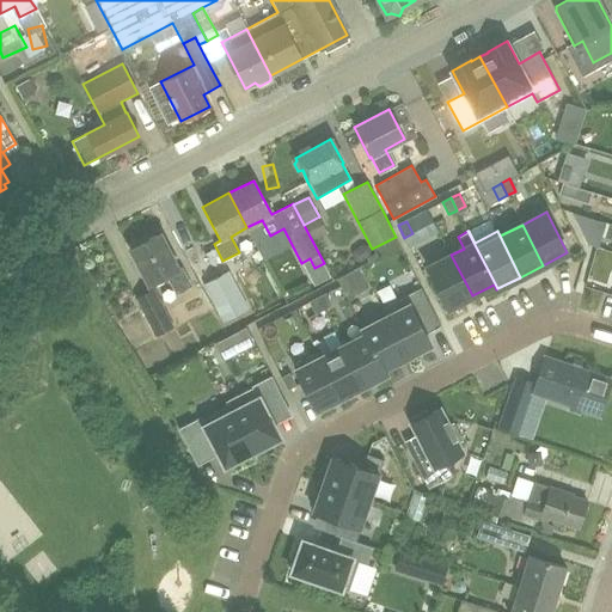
[(176,294),(190,287),(181,268),(177,270),(159,236),(130,250),(148,283),(165,275),(176,294)]
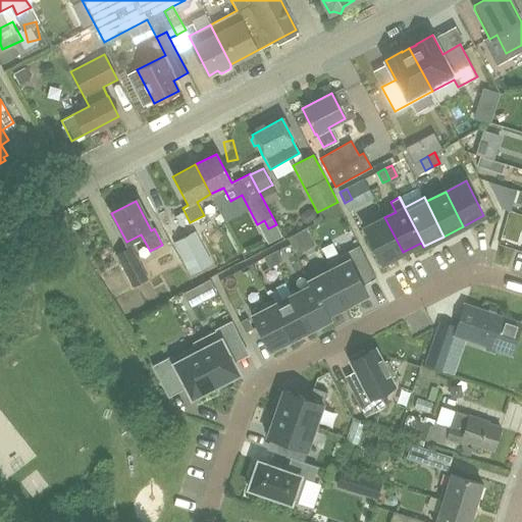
[(403,252),(384,217),(364,228),(382,262),(403,252)]
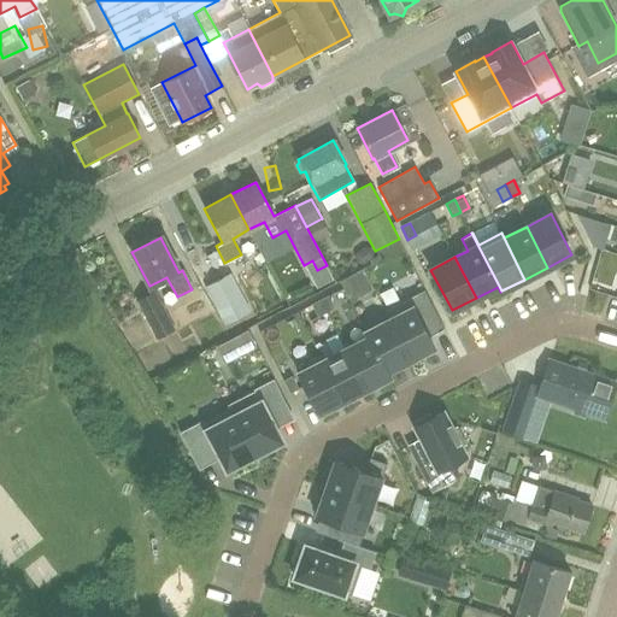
[(371,264),(363,268),(369,281),(378,276),(371,264)]
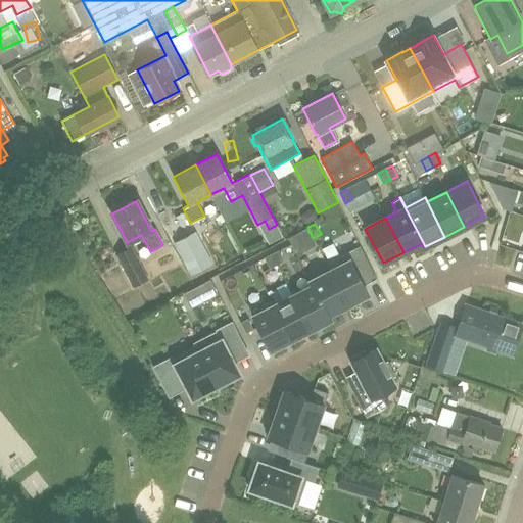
[(313,238),(307,227),(300,231),(305,241),(313,238)]
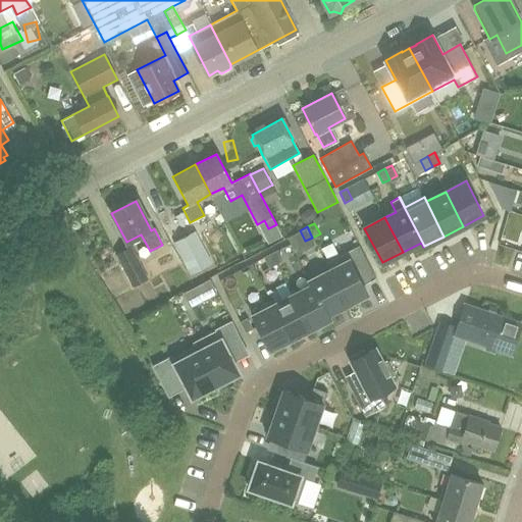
[(196,232),(173,245),(189,273),(203,265),(199,256),(206,252),(196,232)]
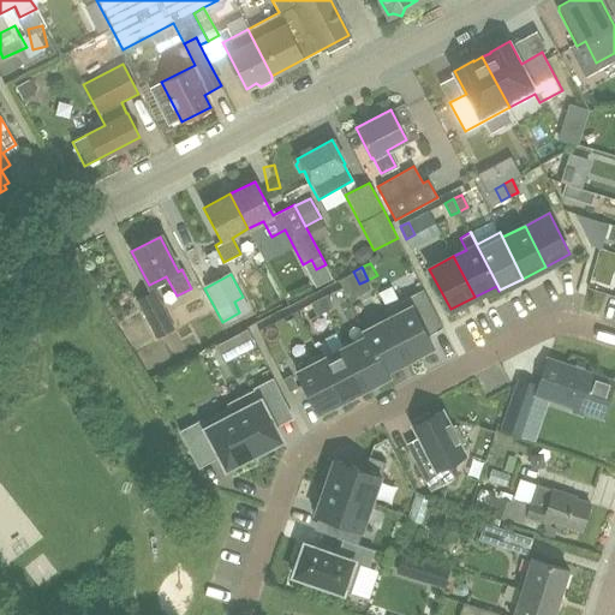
[(174,329),(154,288),(135,299),(156,339),(174,329)]
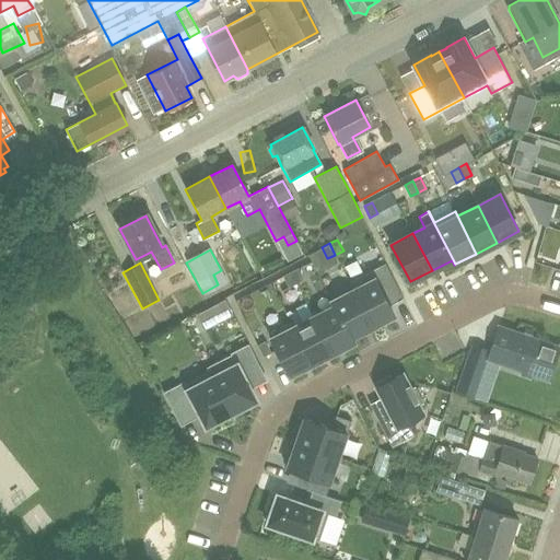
[(353,289),(353,290),(372,326),(395,315),(389,305),(404,299),(385,264),(349,282),(353,289)]
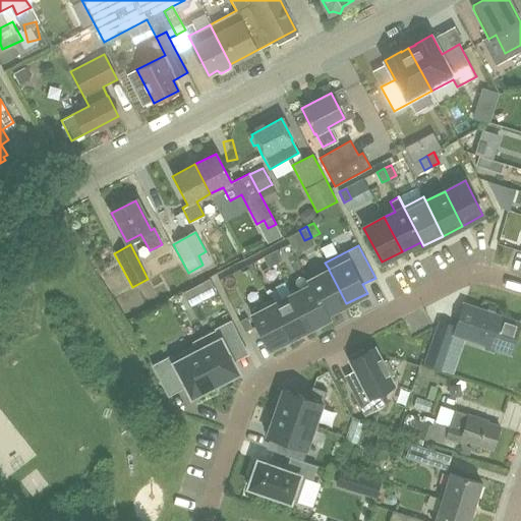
[(283,259),(278,249),(271,253),(276,264),(283,259)]
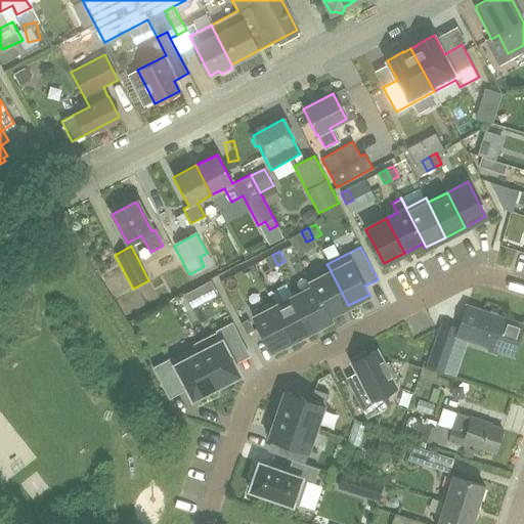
[(277,265),(272,255),(265,258),(270,269),(277,265)]
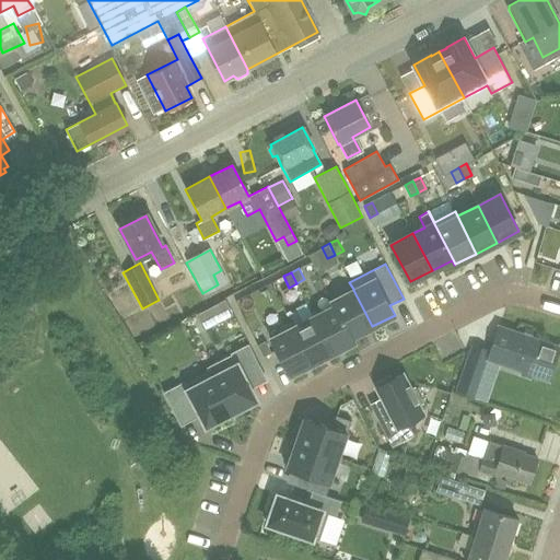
[(198,287),(185,294),(194,311),(208,303),(198,287)]
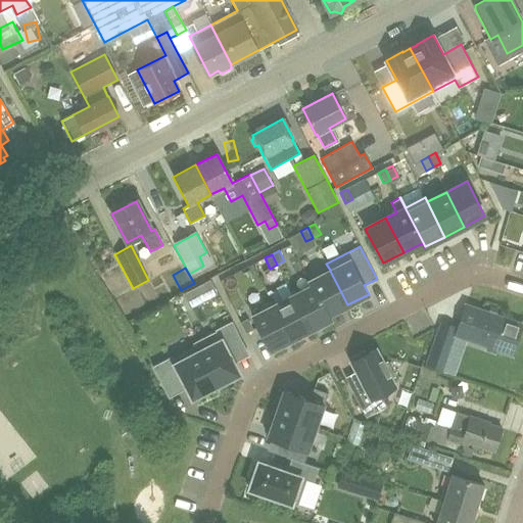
[(330,271),(330,270),(310,280),(330,320),(331,320),(329,315),(347,304),(330,271)]
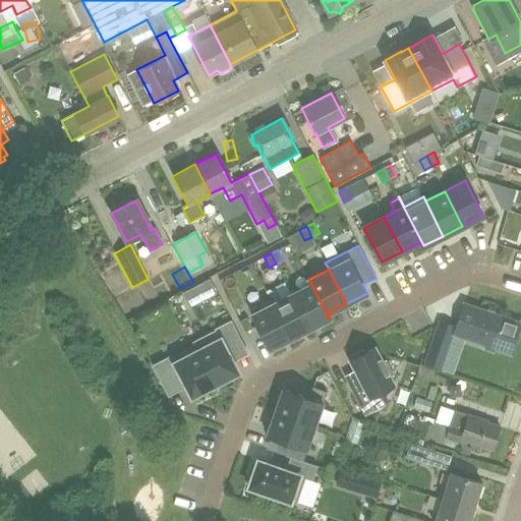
[(329,319),(308,279),(310,285),(292,294),(309,329),(329,319)]
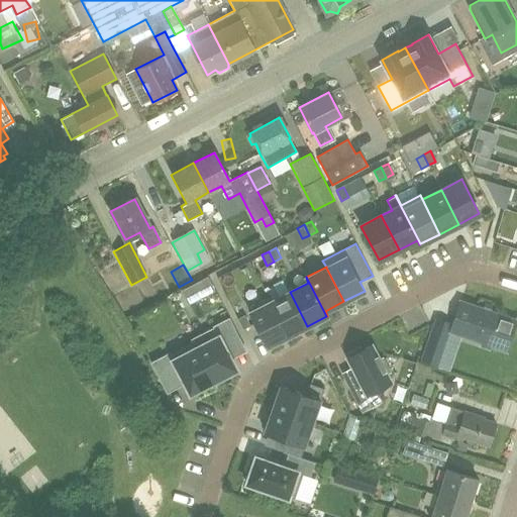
[(213,289),(207,278),(201,281),(207,292),(213,289)]
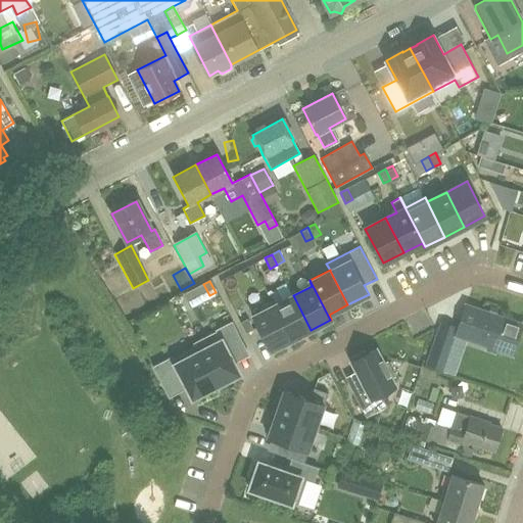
[(311,330),(293,295),(273,305),(291,340),(311,330)]
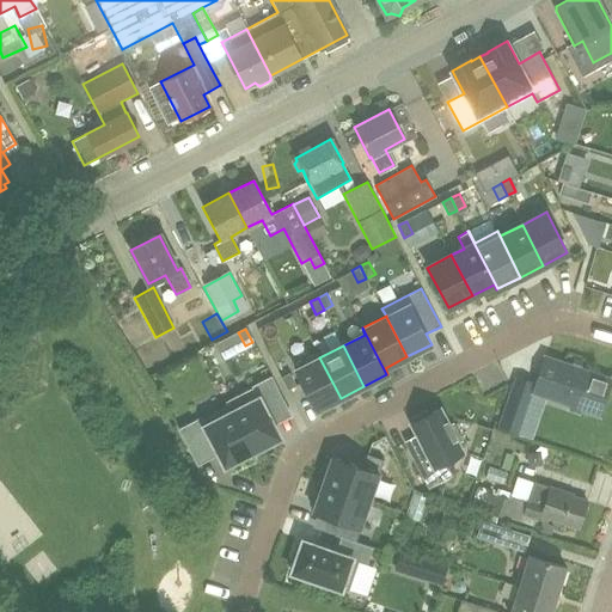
[(341,398),(319,357),(317,353),(293,365),(295,369),(317,410),(341,398)]
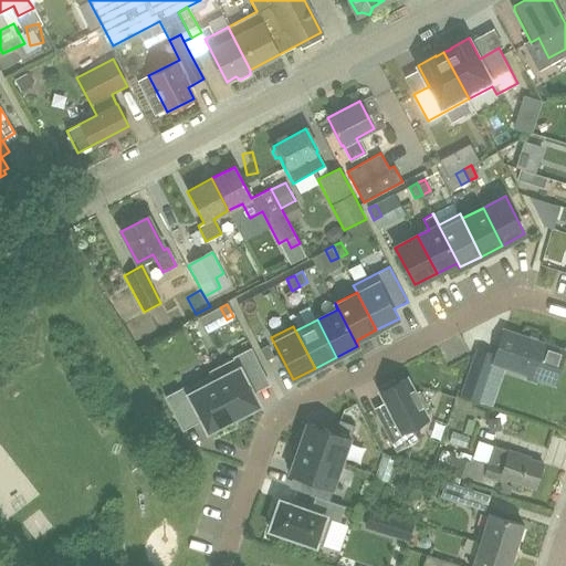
[(553,385),(564,350),(504,329),(493,364),(553,385)]
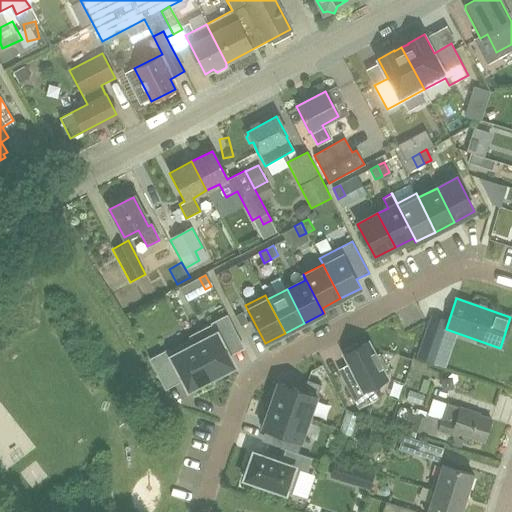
[(248,322),(243,312),(235,315),(241,326),(248,322)]
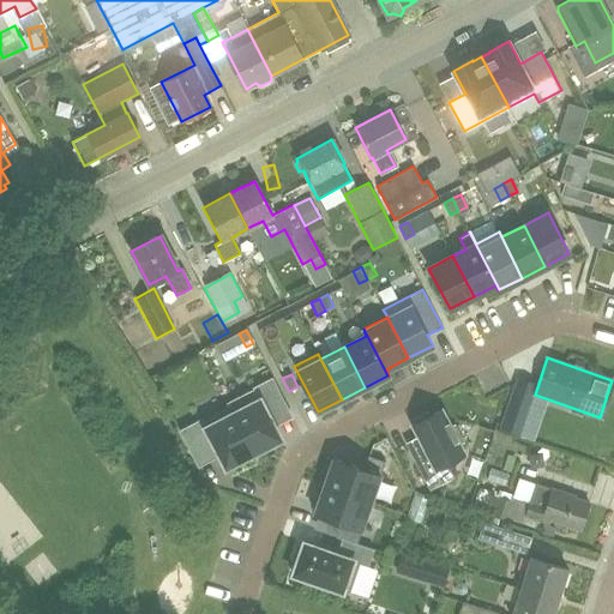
[(227,402),(253,453),(281,439),(270,416),(275,413),(272,408),(286,402),(272,377),(253,387),(253,389),(227,402)]
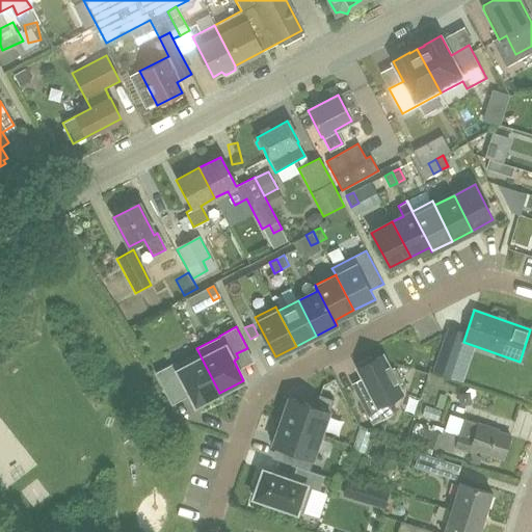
[(450,381),(463,342),(466,334),(450,328),(434,375),(450,381)]
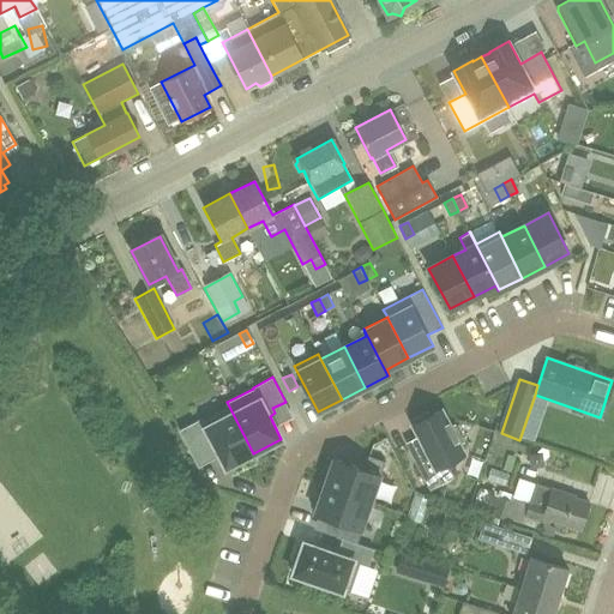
[(226,468),(253,453),(227,402),(227,403),(229,407),(203,420),(203,417),(180,429),(191,451),(206,444),(209,449),(215,445),(226,468)]
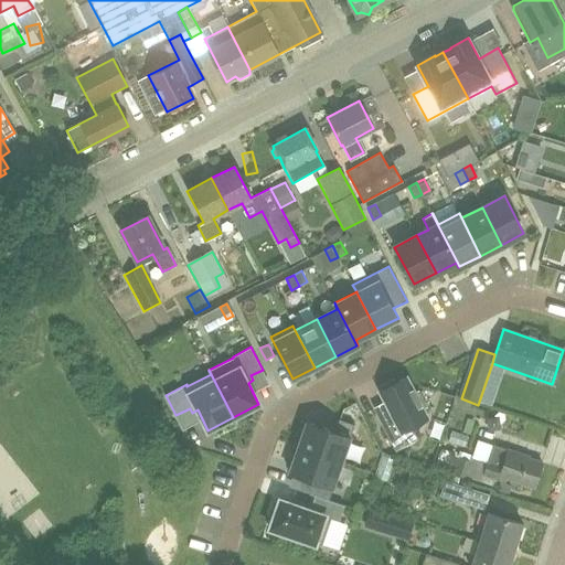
[(298,392),(288,372),(278,377),(288,396),(298,392)]
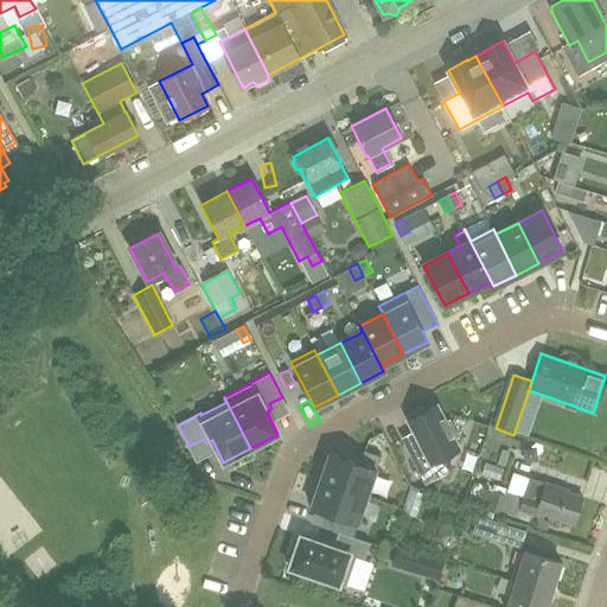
[(446,422),(438,404),(426,410),(423,407),(408,415),(410,419),(408,420),(425,452),(411,459),(425,484),(439,477),(449,472),(442,458),(460,448),(454,438),(458,436),(449,421),(446,422)]
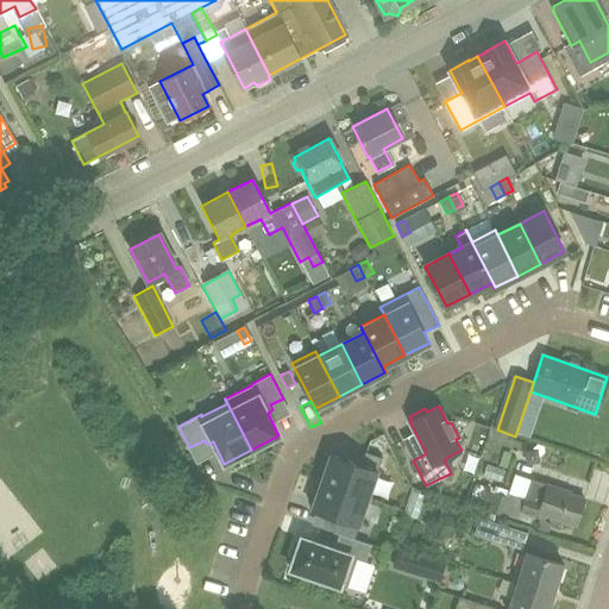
[(322,462),(316,479),(368,497),(382,458),(365,452),(360,465),(330,454),(327,464),(322,462)]
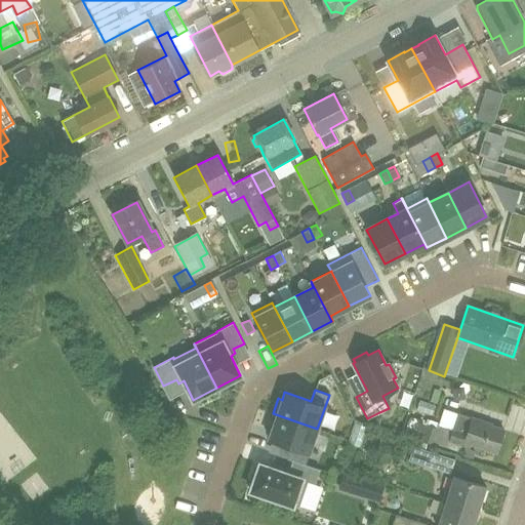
[(488,423),(471,417),(443,408),(439,422),(429,419),(427,425),(426,426),(420,425),(416,438),(454,451),(458,452),(461,445),(468,447),(470,444),(495,452),(502,431),(487,426),(488,423)]
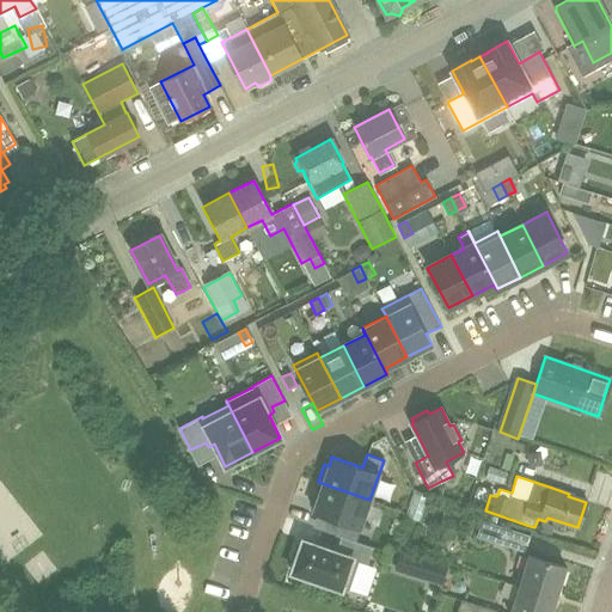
[(355,540),(369,500),(318,482),(312,501),(316,502),(313,510),(340,520),(335,534),(341,537),(373,548),(355,540)]
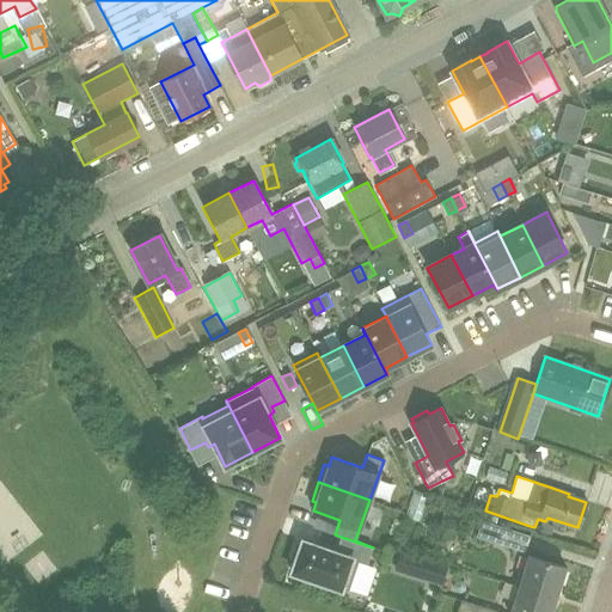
[(481,521),(476,537),(525,552),(531,537),(495,525),(497,518),(483,513),(481,521)]
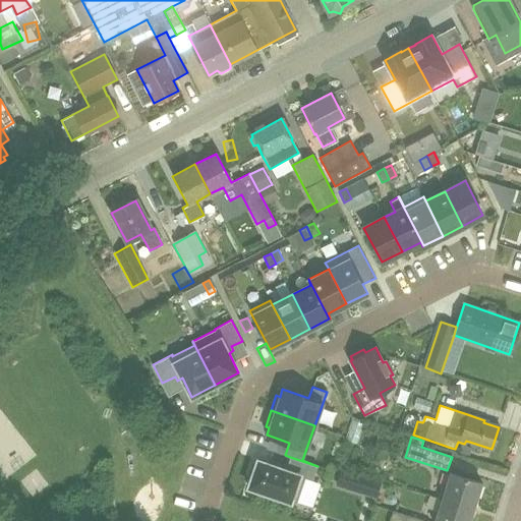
[(312,480),(317,466),(290,457),(286,469),(257,460),(256,463),(252,462),(248,474),(252,475),(248,486),(296,504),(305,478),(312,480)]
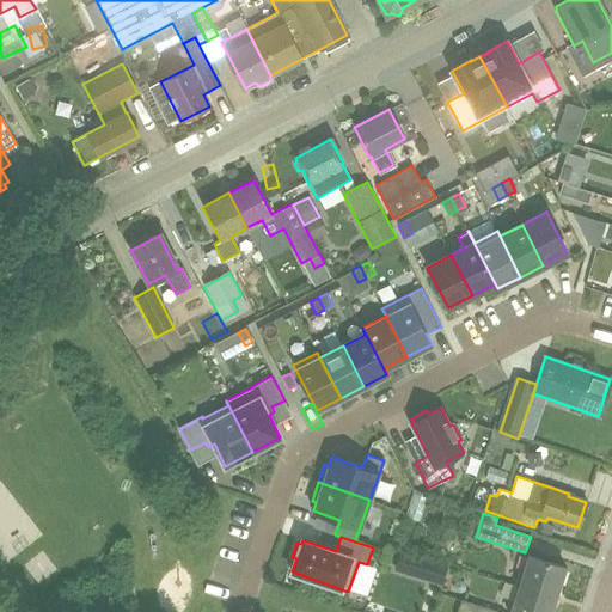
[(401,551),(395,570),(441,585),(447,567),(401,551)]
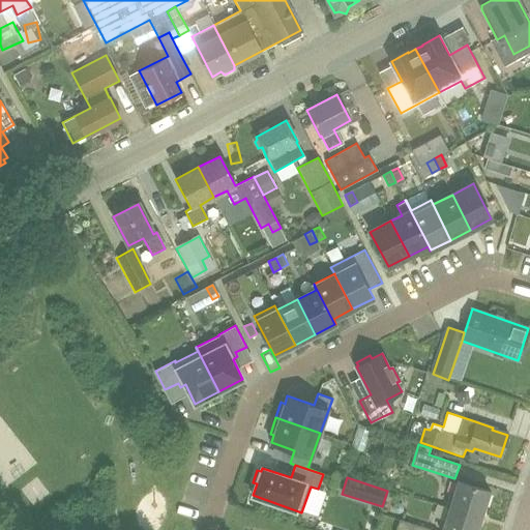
[(459,482),(449,508),(480,518),(489,493),(459,482)]
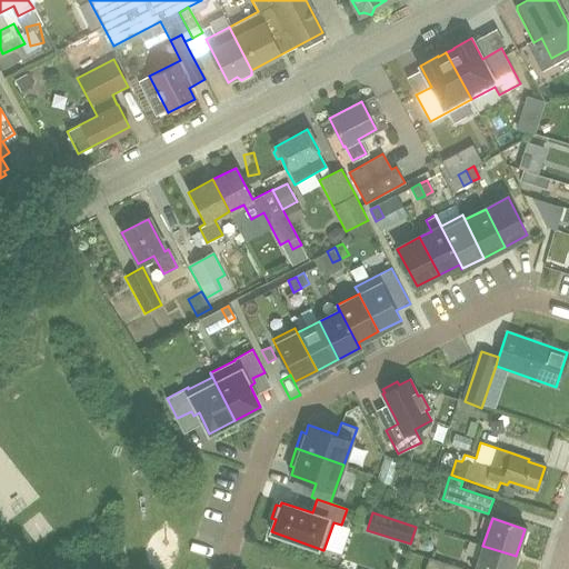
[(511,568),(516,556),(482,546),(475,568),(511,568)]
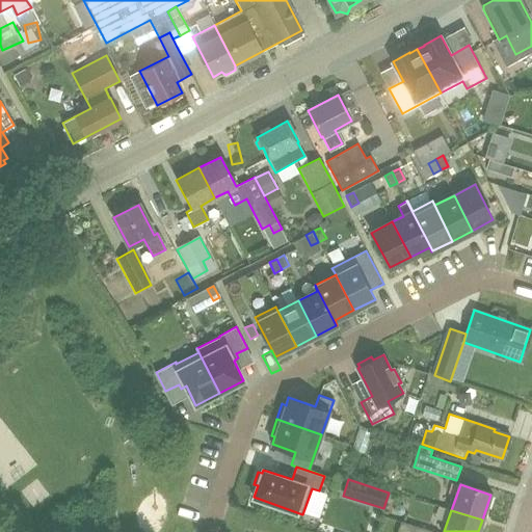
[(433,531),(400,522),(397,531),(433,531)]
